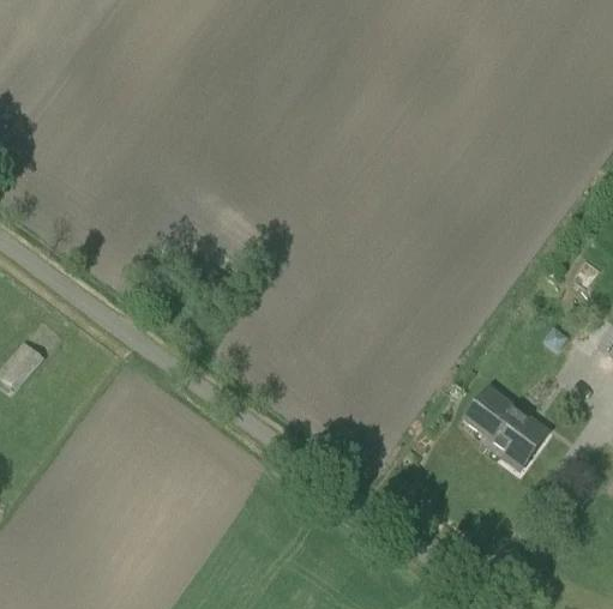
[(612,330),(598,351),(612,362),(612,330)]
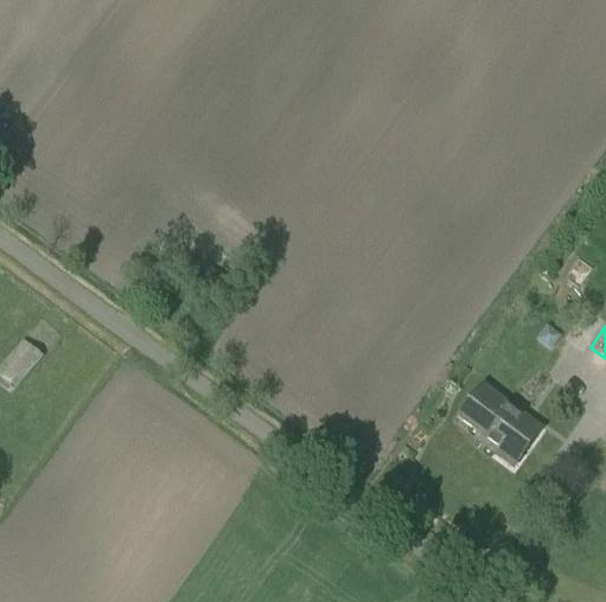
[(0,372),(17,386),(44,354),(25,339),(0,367),(0,372)]
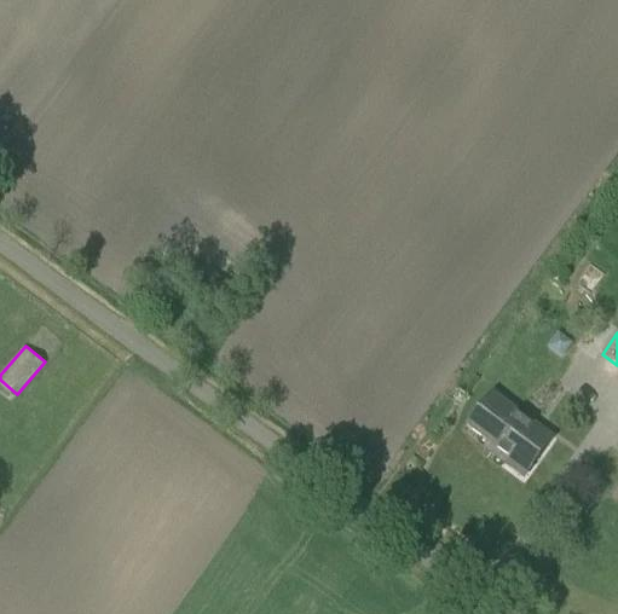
[(500,450),(525,415),(494,392),(468,427),(500,450)]
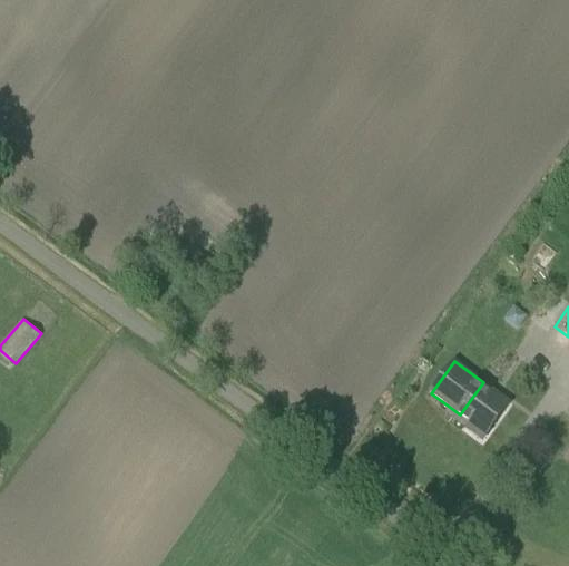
[(483,382),(460,415),(457,419),(482,438),(510,402),(483,382)]
